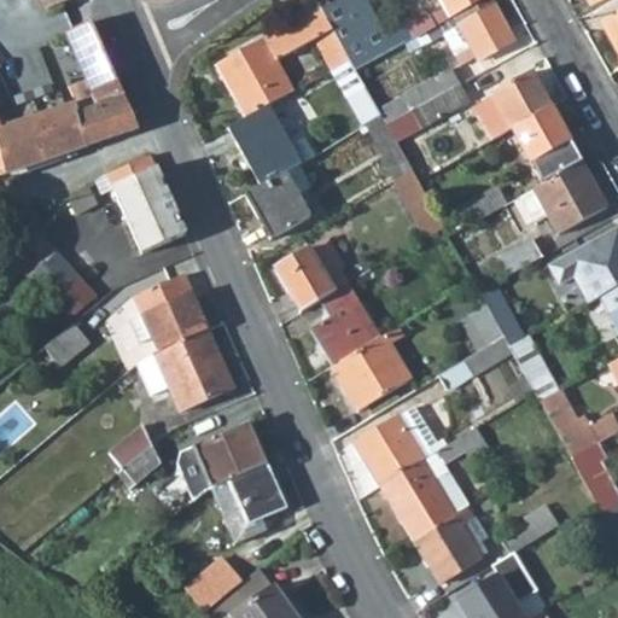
[(40,0),(46,10),(77,0),(40,0)]
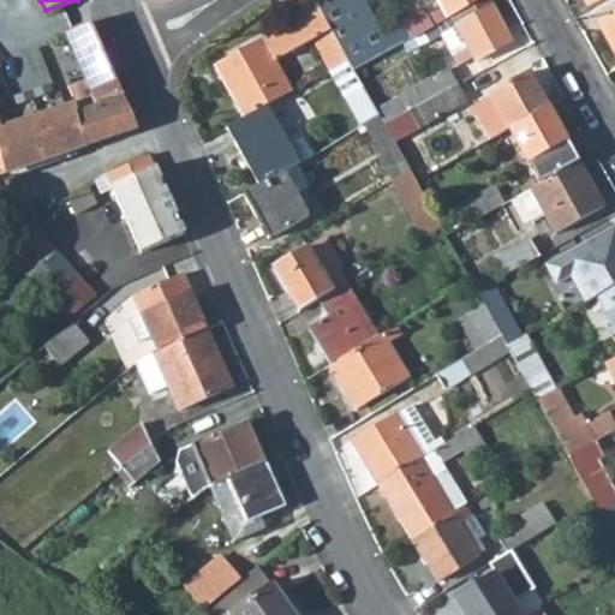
[(334,39),(346,59),(354,72),(392,52),(363,0),(338,0),(320,10),(330,31),(334,39)]
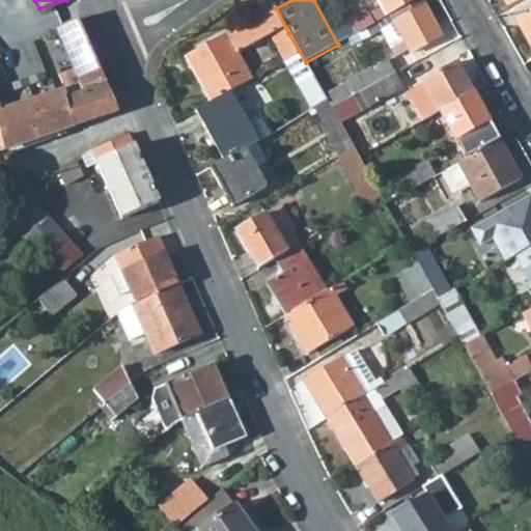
[(411,54),(444,35),(422,0),(418,0),(387,18),(368,28),(373,36),(380,32),(381,33),(395,25),(411,54)]
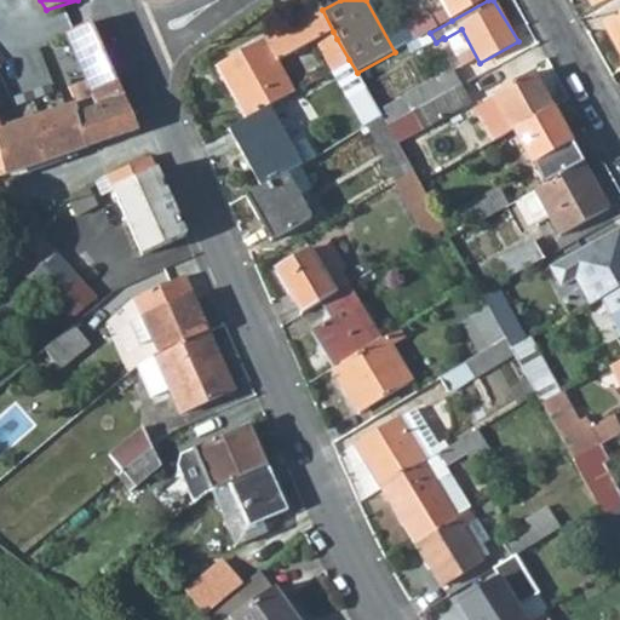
[(440,0),(452,21),(488,0),(440,0)]
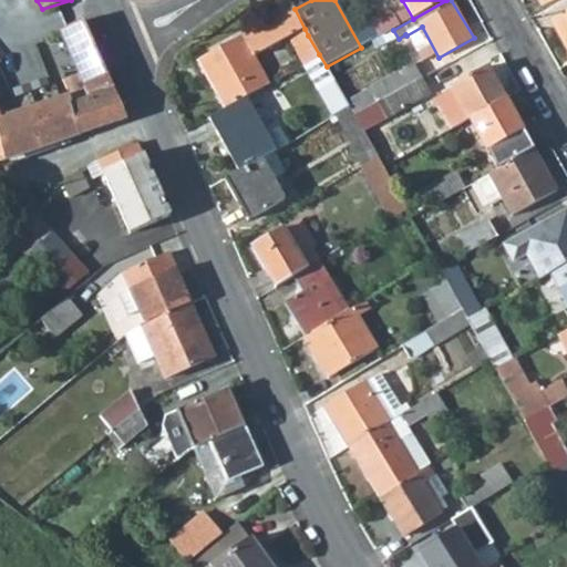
[(566,6),(550,17),(566,47),(566,6)]
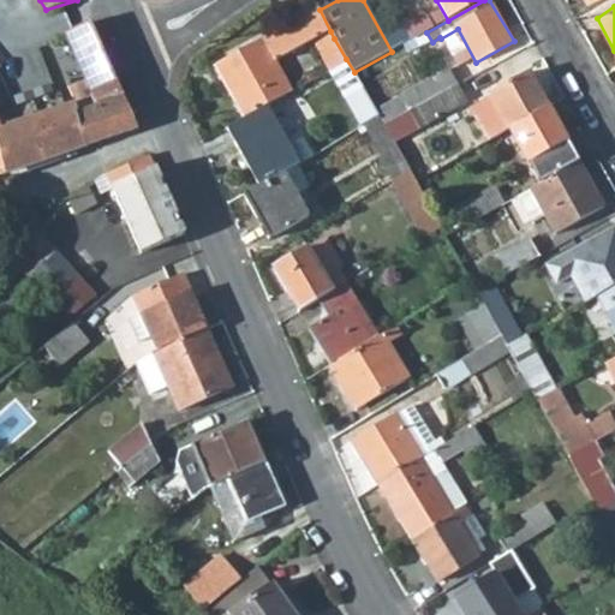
[(291,91),(274,63),(330,31),(320,10),(318,9),(214,66),(244,118),(266,106),(291,91)]
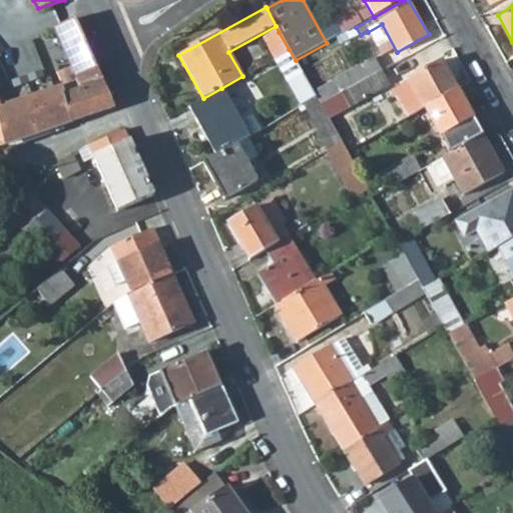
[(80,87),(102,79),(76,17),(55,27),(80,87)]
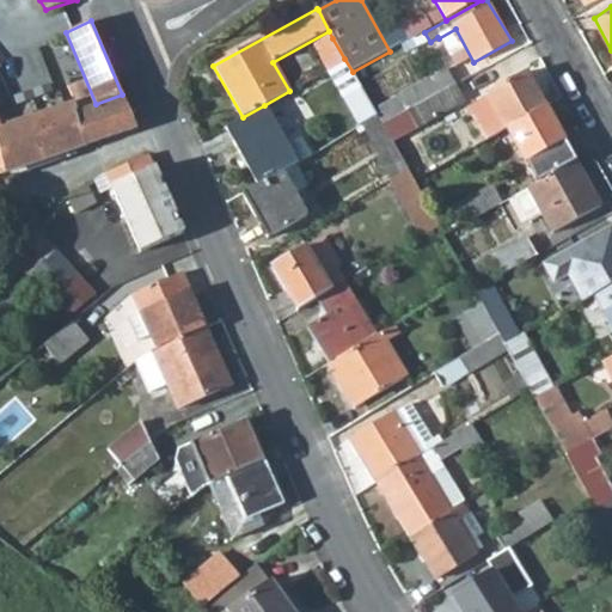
[(325,69),(344,59),(332,38),(313,48),(325,69)]
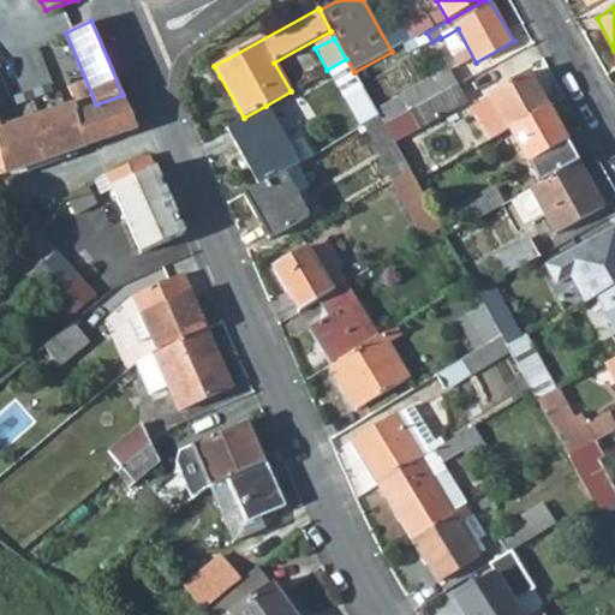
[(381,118),(386,126),(459,85),(451,71),(377,112),(381,118)]
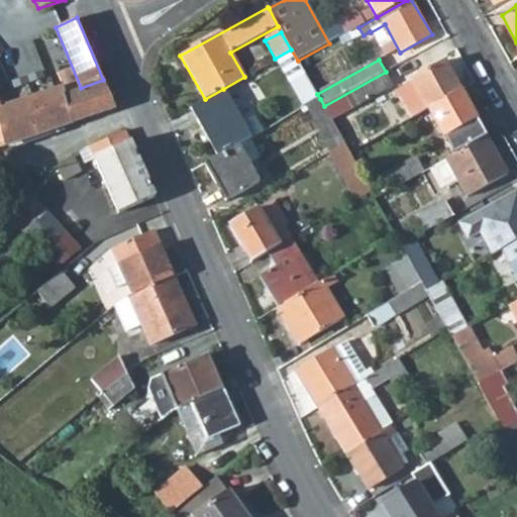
[(445,61),(395,90),(410,119),(429,108),(461,90),(445,61)]
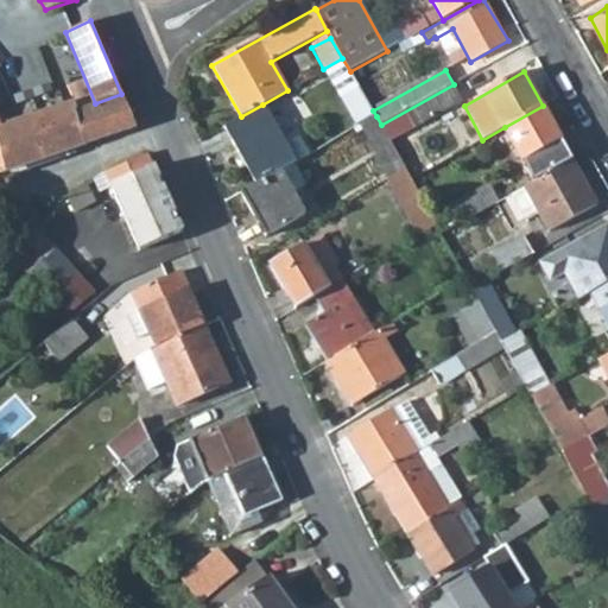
[(391,141),(462,101),(454,84),(381,125),(391,141)]
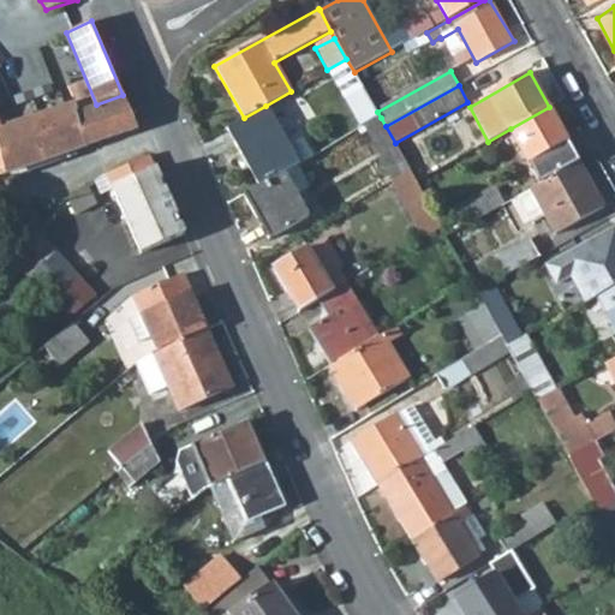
[(137,127),(133,120),(123,95),(96,105),(75,113),(87,147),(137,127)]
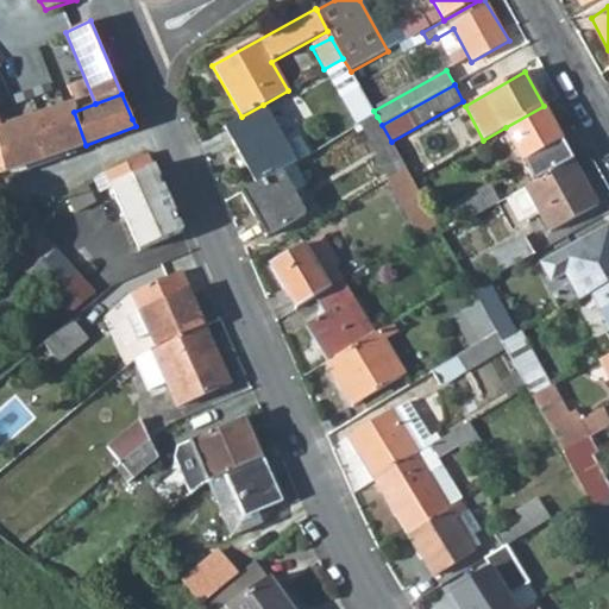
[(74,112),(71,105),(5,129),(0,130),(0,162),(4,174),(86,145),(74,112)]
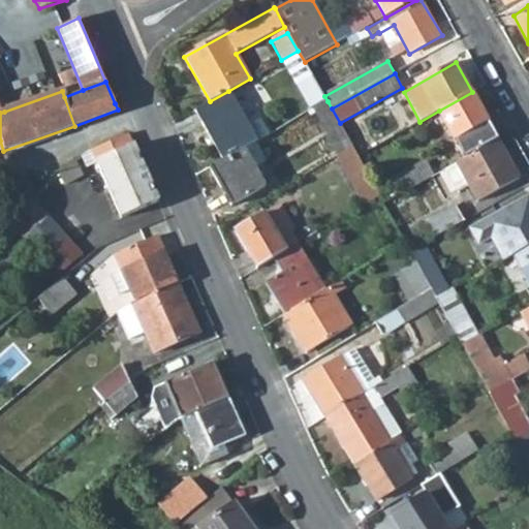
[(210,101),(194,111),(221,160),(242,149),(255,142),(269,133),(258,114),(245,121),(228,91),(210,101)]
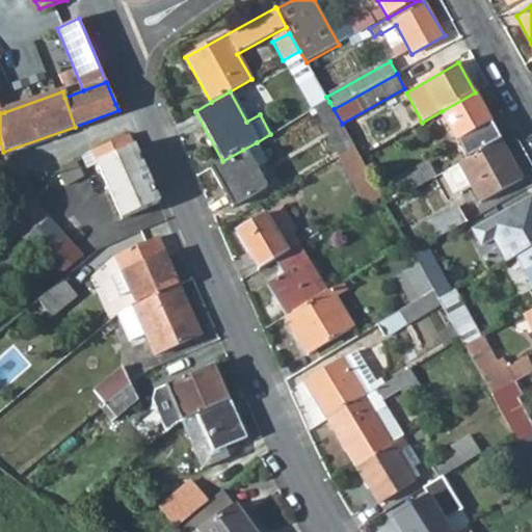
[(475,92),(442,111),(468,159),(496,143),(485,126),(491,123),(475,92)]
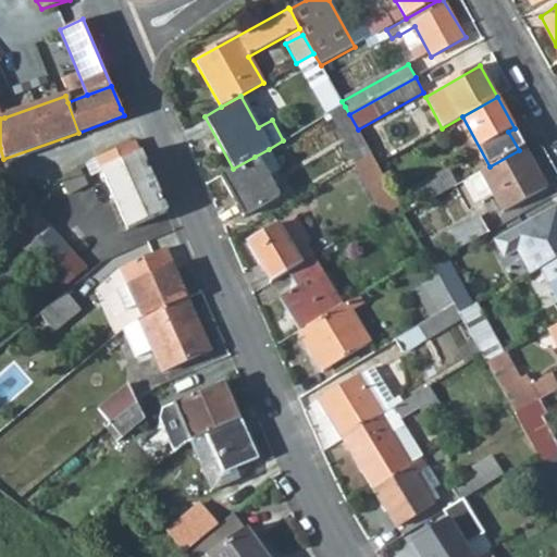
[(331,114),(346,140),(343,143),(357,165),(373,156),(358,130),(349,114),(345,107),(331,114)]
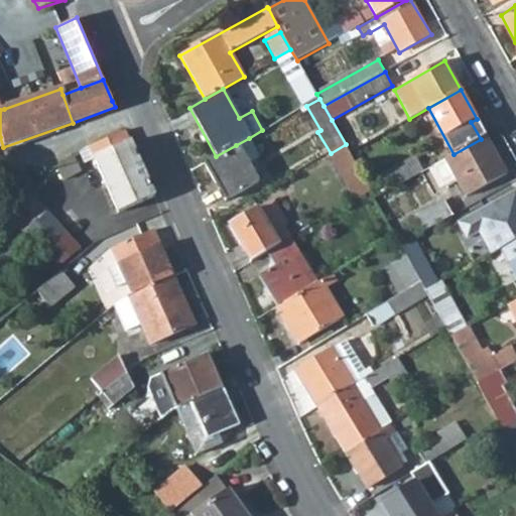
[(117,213),(155,197),(126,130),(89,146),(117,213)]
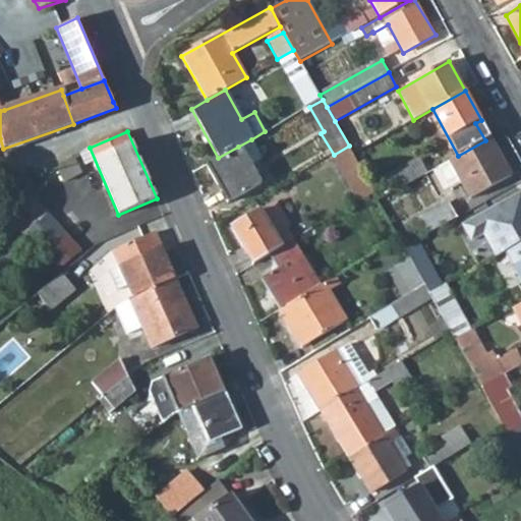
[(470,198),(511,175),(491,137),(485,140),(458,156),(439,167),(450,188),(461,182),(470,198)]
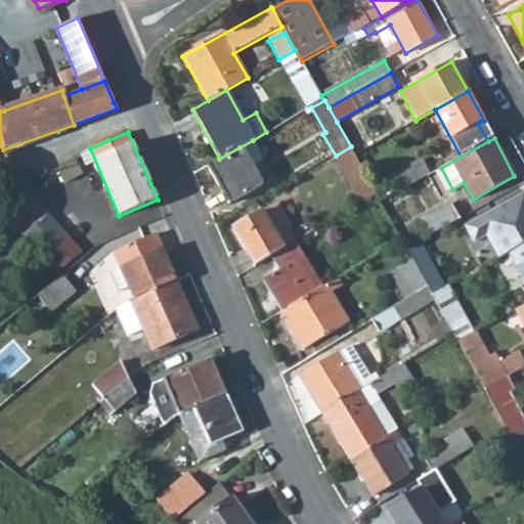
[(253,140),(239,147),(249,164),(262,156),(253,140)]
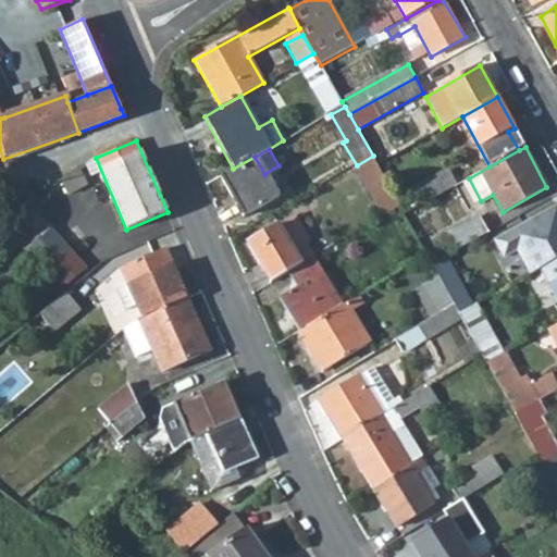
[(384,214),(399,206),(379,165),(373,156),(357,165),(361,173),(384,214)]
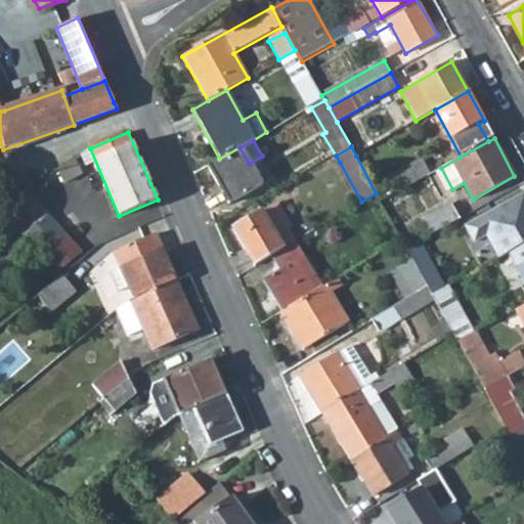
[(227,204),(260,184),(249,164),(239,147),(219,159),(207,166),(227,204)]
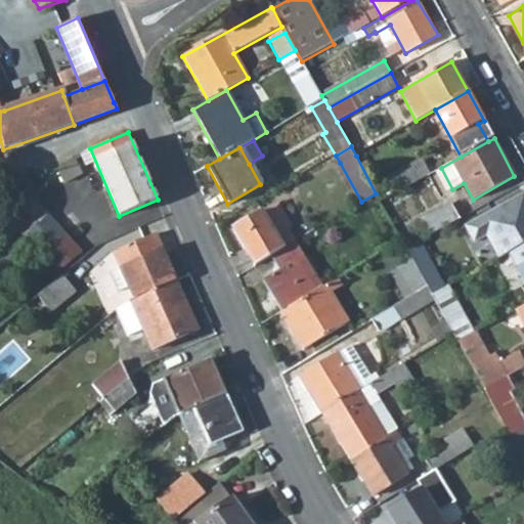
[(64,182),(83,172),(75,157),(56,168),(64,182)]
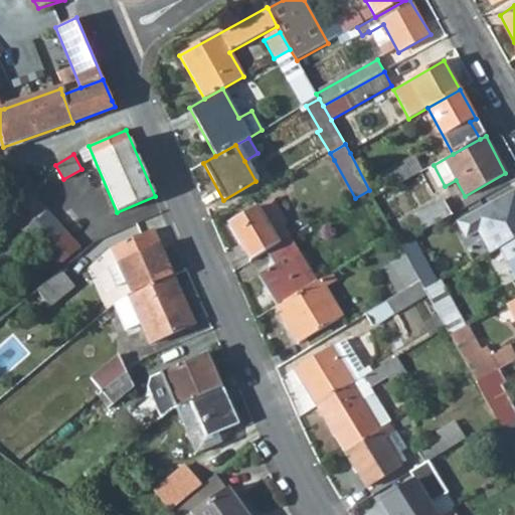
[(382,174),(390,189),(424,170),(415,156),(382,174)]
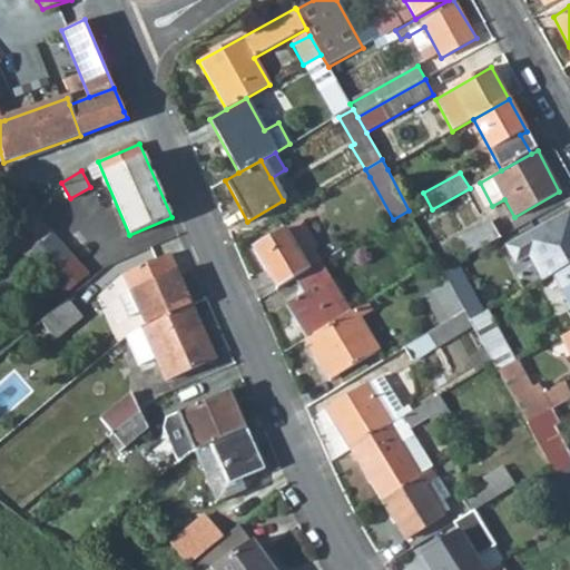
[(64,294),(88,271),(35,212),(0,247),(10,258),(20,249),(64,294)]
